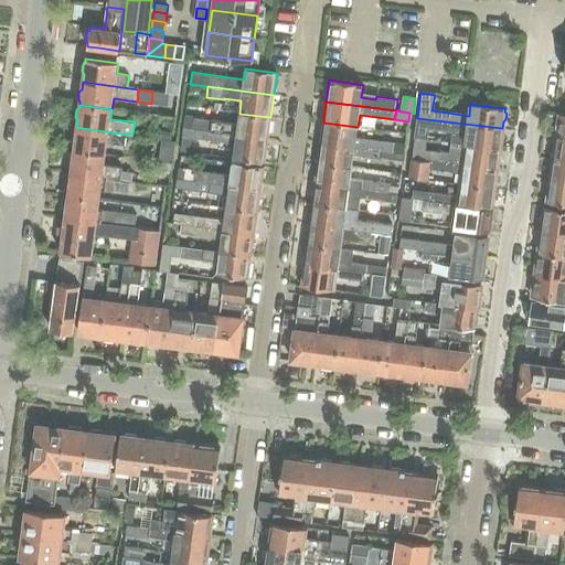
[(237,124),(194,118),(193,129),(267,139),(270,117),(240,114),(237,124)]
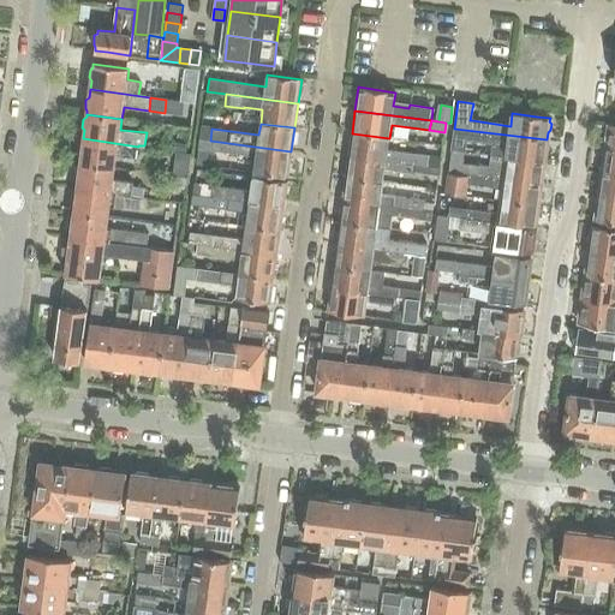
[(614,124),(608,124),(604,148),(614,149),(614,124)]
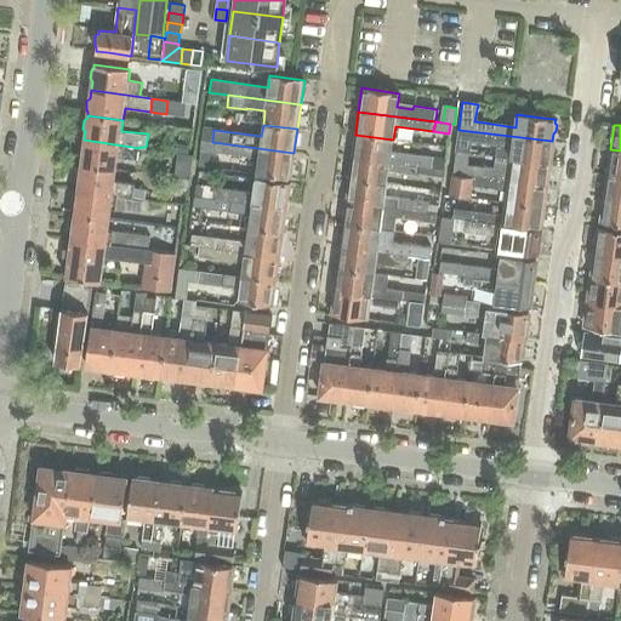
[(204,129),(203,141),(212,142),(214,130),(204,129)]
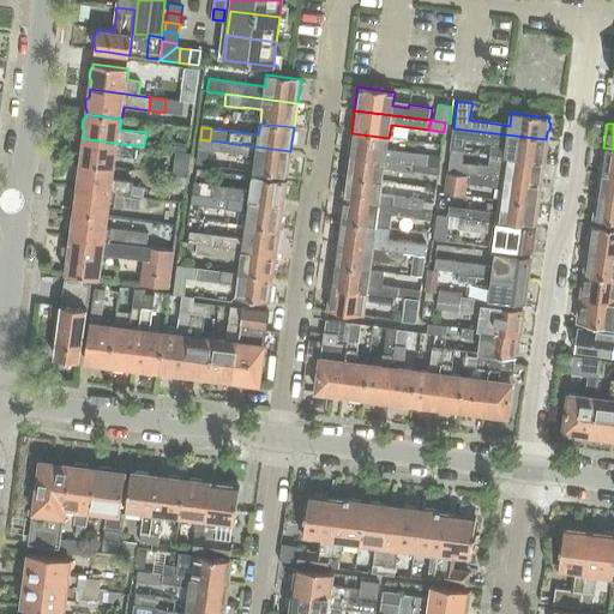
[(452,138),(451,150),(463,151),(464,142),(467,139),(493,143),(492,155),(543,161),(543,158),(546,157),(547,151),(545,148),(546,139),(453,128),(452,138)]
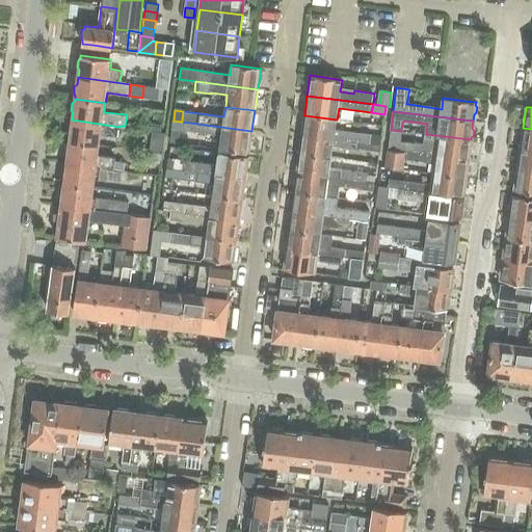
[(336,129),(337,120),(304,115),(301,134),(358,141),(370,143),(371,134),(336,129)]
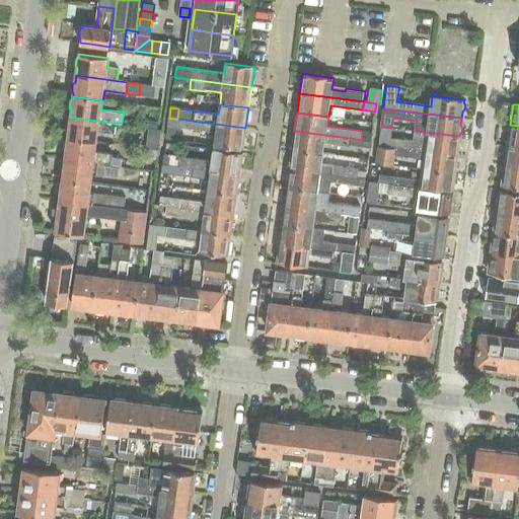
[(117,124),(70,117),(69,124),(67,126),(66,133),(68,135),(68,138),(97,142),(98,132),(115,135),(117,124)]
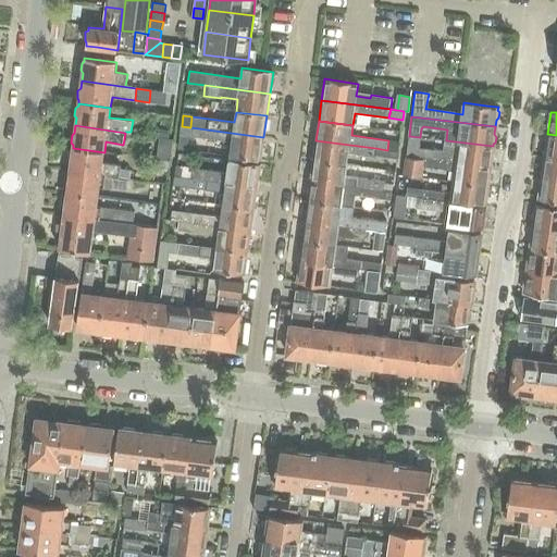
[(230,156),(261,160),(263,137),(190,127),(182,126),(181,135),(194,137),(232,141),(230,156)]
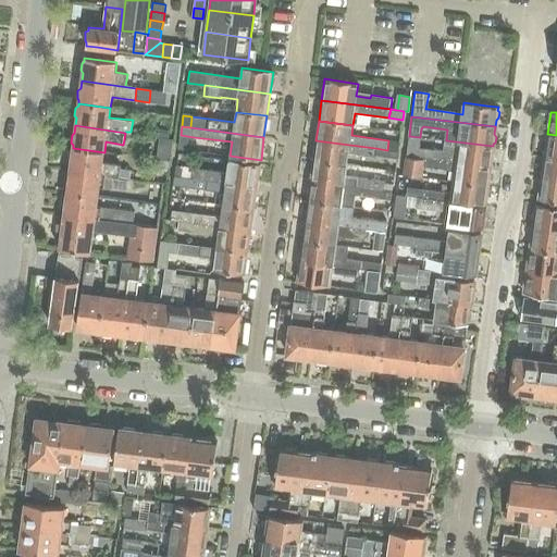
[(157,128),(156,136),(159,137),(169,138),(170,131),(157,128)]
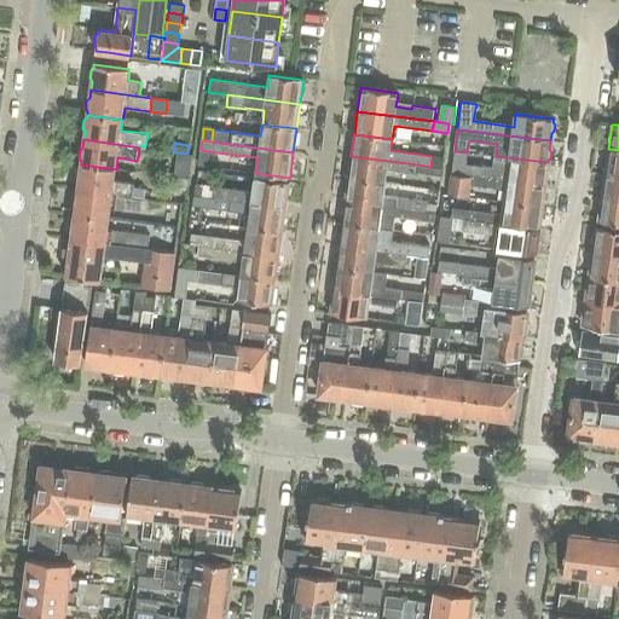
[(618,174),(618,150),(608,149),(605,173),(618,174)]
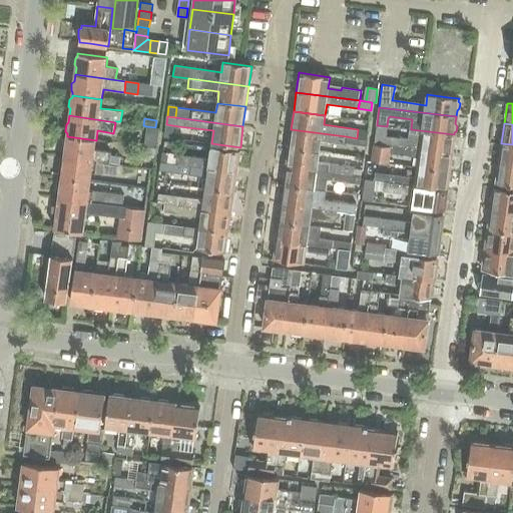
[(166,124),(164,138),(177,139),(177,138),(178,126),(166,124)]
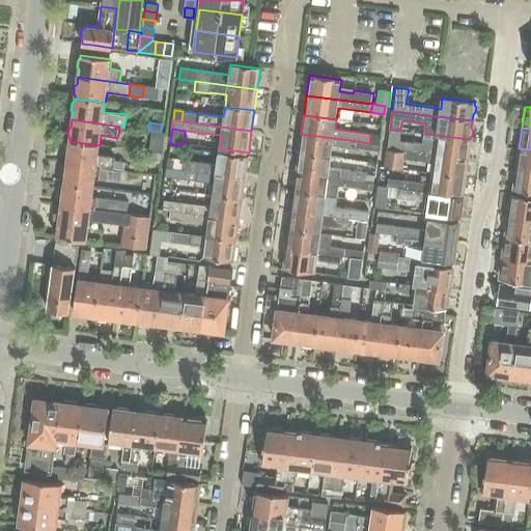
[(369,143),(379,144),(381,130),(371,129),(370,134),(369,143)]
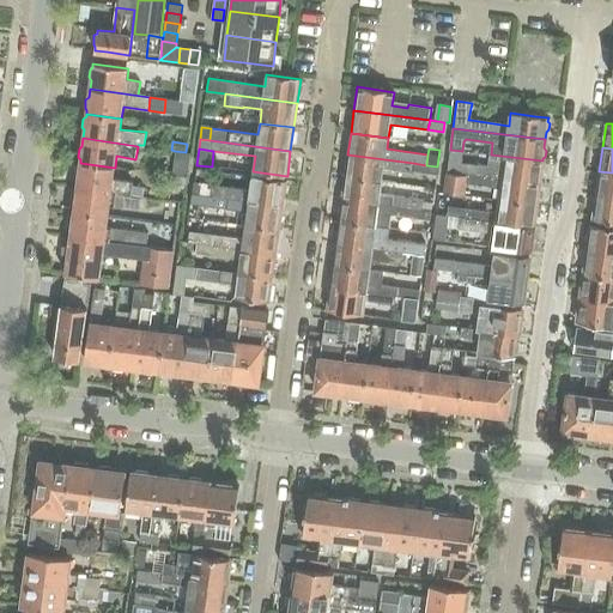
[(175,151),(171,176),(187,178),(190,153),(186,153),(175,151)]
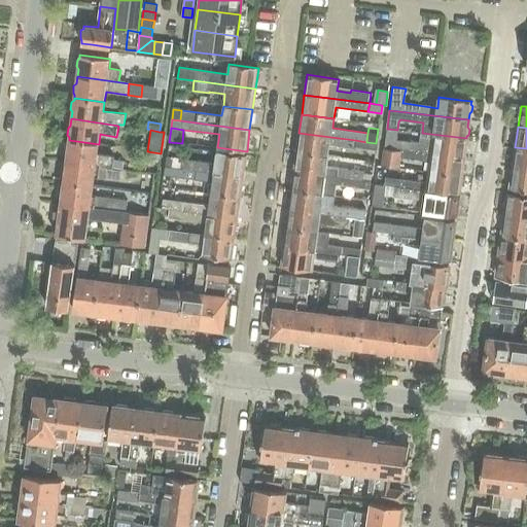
[(299,133),(296,151),(329,156),(330,145),(354,148),(355,140),(299,133)]
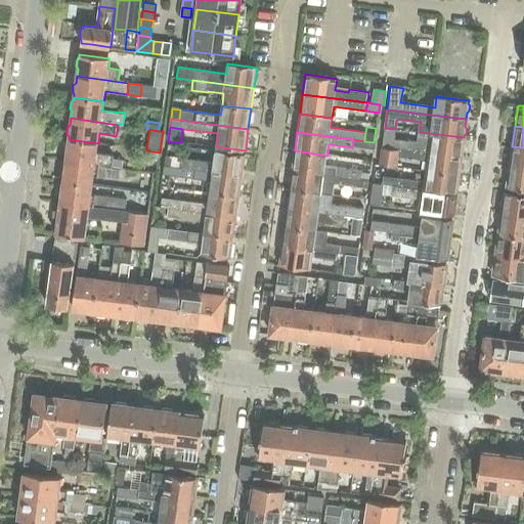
[(408,141),(407,149),(461,156),(462,149),(464,148),(465,142),(463,140),(464,137),(420,132),(419,132),(417,142),(408,141)]
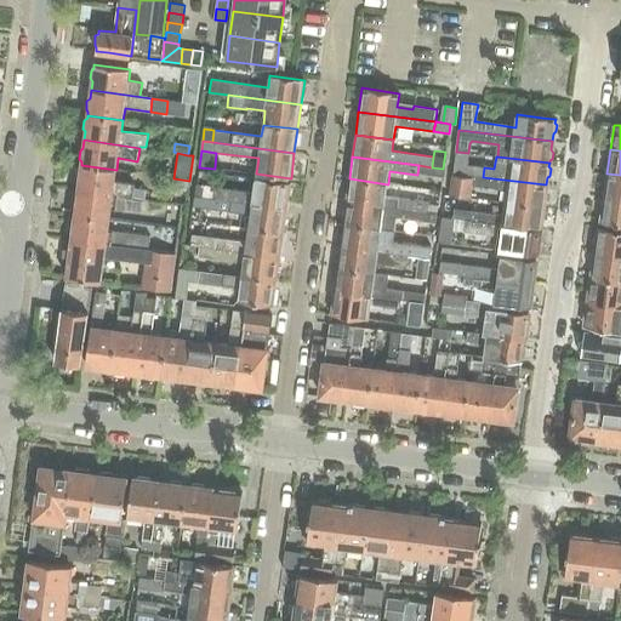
[(454,163),(453,172),(483,177),(484,167),(467,165),(454,163)]
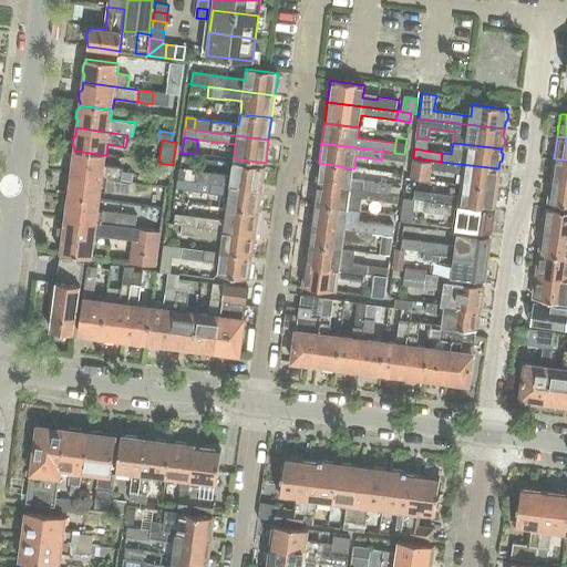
[(105,165),(106,155),(74,151),(73,154),(71,155),(70,163),(72,165),(71,174),(115,181),(122,181),(123,172),(123,167),(105,165)]
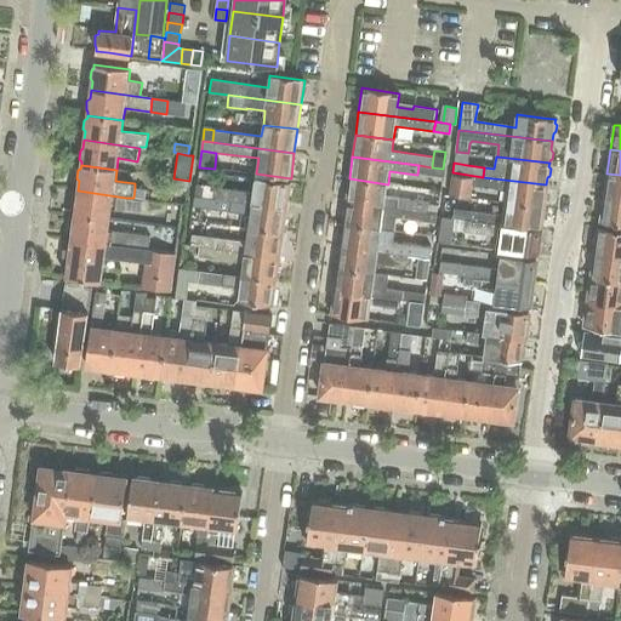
[(417,175),(417,177),(442,181),(442,178),(443,169),(432,167),(419,165),(417,175)]
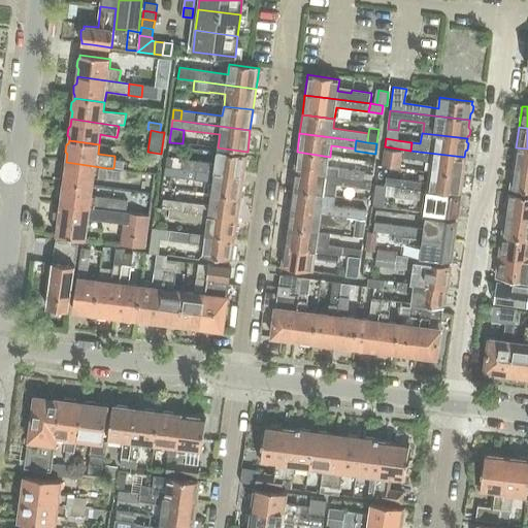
[(384,147),(382,166),(400,169),(400,168),(402,158),(403,151),(384,147)]
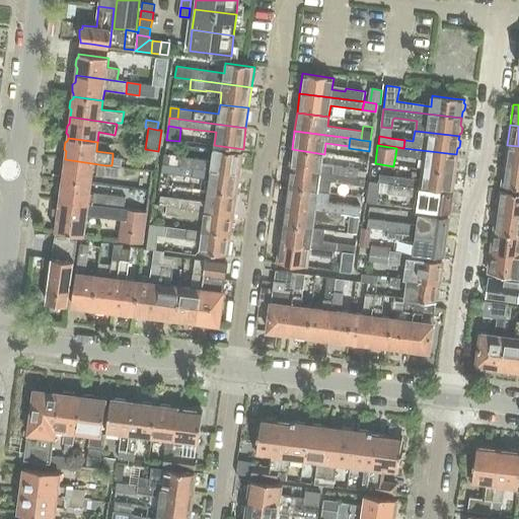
[(518,146),(507,145),(504,164),(518,166),(518,146)]
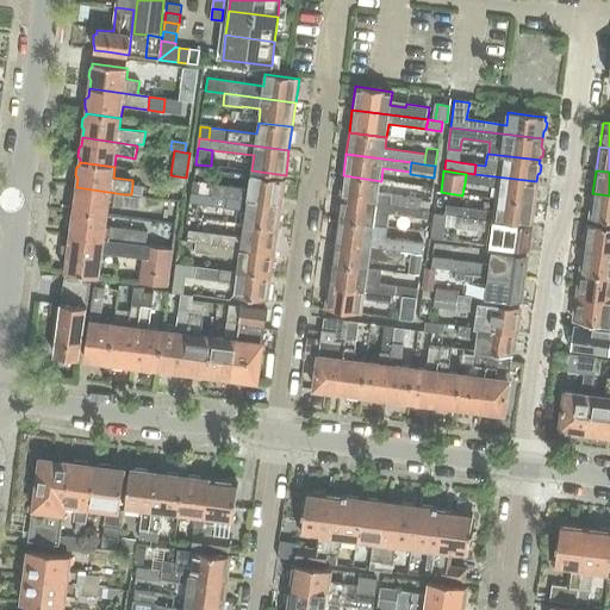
[(535,191),(536,181),(474,174),(474,175),(466,174),(465,182),(497,187),(496,199),(534,204),(534,200),(536,199),(537,193),(535,191)]
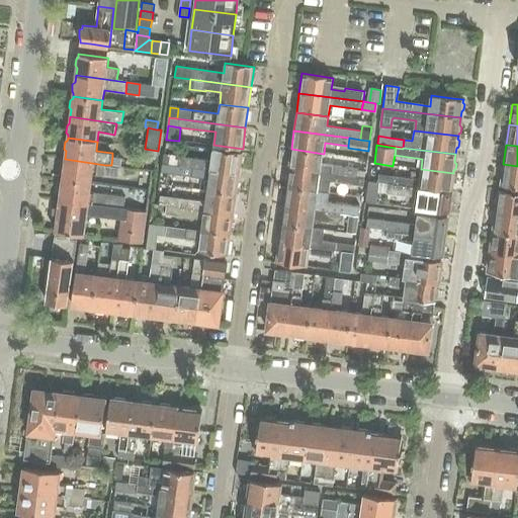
[(145,149),(144,159),(157,160),(158,151),(145,149)]
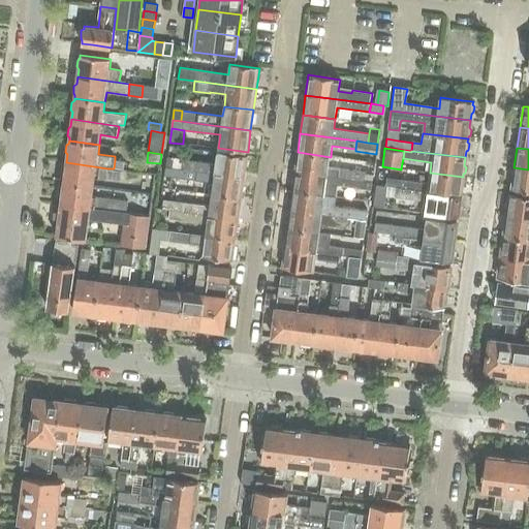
[(247,156),(237,155),(217,152),(216,163),(186,160),(185,169),(244,177),(247,156)]
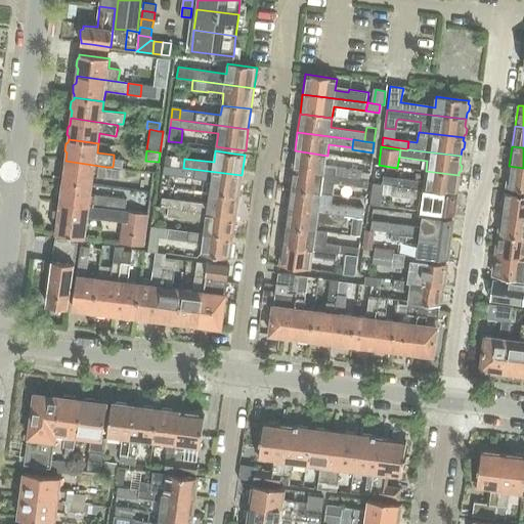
[(293,169),(293,170),(368,180),(369,173),(362,172),(362,170),(325,165),(328,156),(295,150),(293,169)]
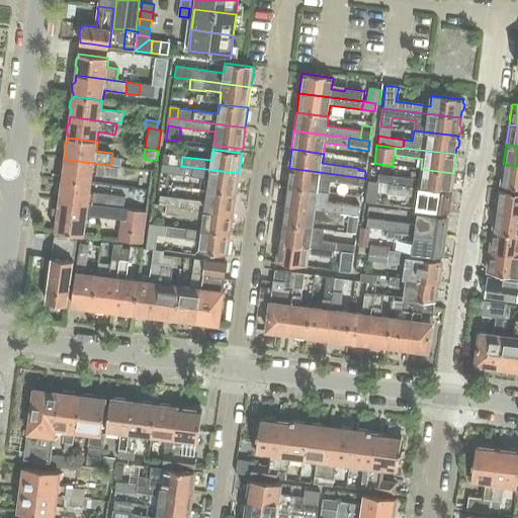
[(164,154),(161,172),(208,178),(207,190),(236,194),(239,173),(181,166),(172,165),(173,155),(164,154)]
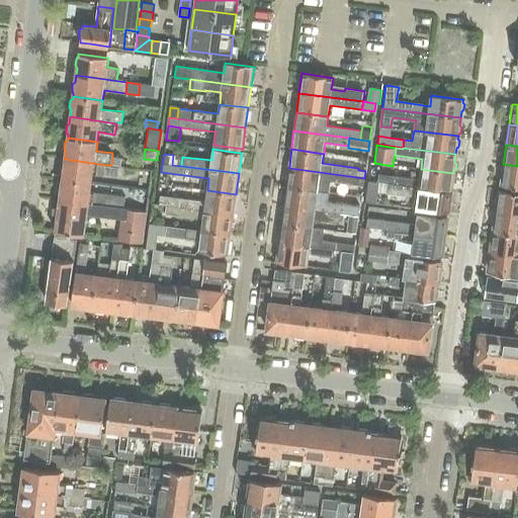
[(112,157),(111,165),(120,166),(121,158),(112,157)]
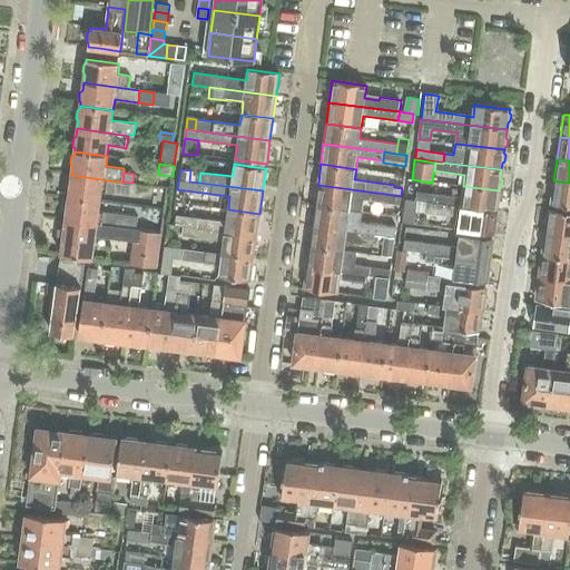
[(102,192),(115,193),(116,183),(116,182),(71,175),(70,183),(68,184),(67,192),(69,194),(68,197),(100,202),(102,192)]
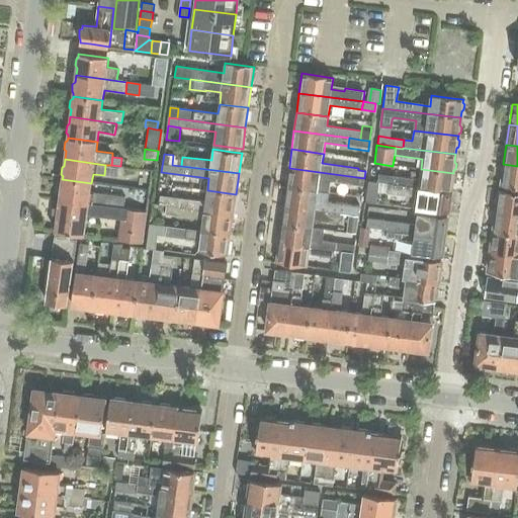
[(500,185),(510,187),(517,187),(517,166),(503,164),(500,185)]
